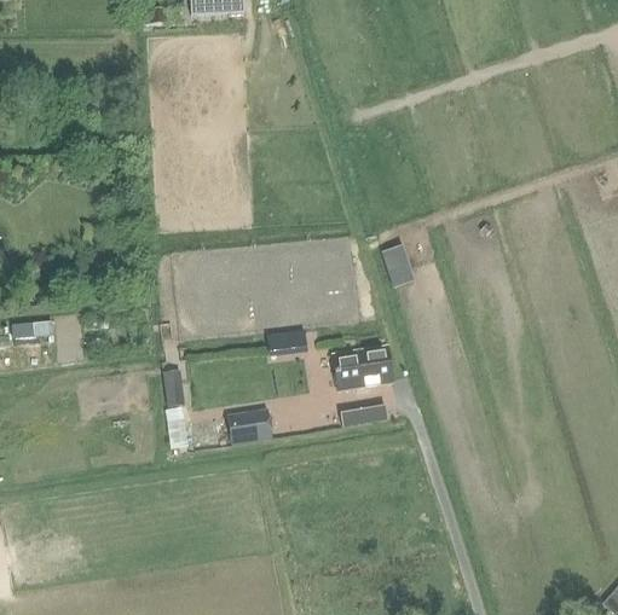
[(186,0),(188,9),(188,17),(195,16),(242,13),(241,3),(241,0),(186,0)]
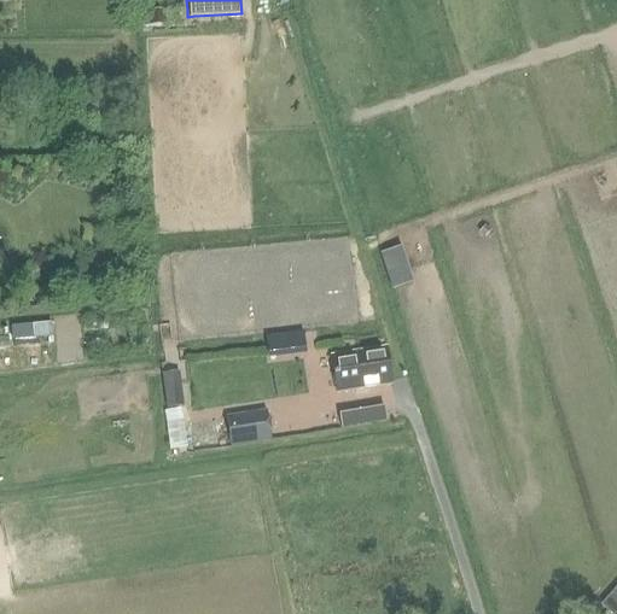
[(140,7),(141,22),(161,22),(161,7),(140,7)]
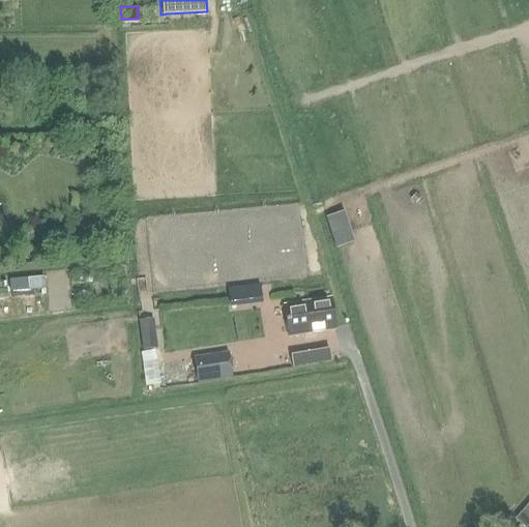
[(346,207),(329,213),(335,231),(352,226),(346,207)]
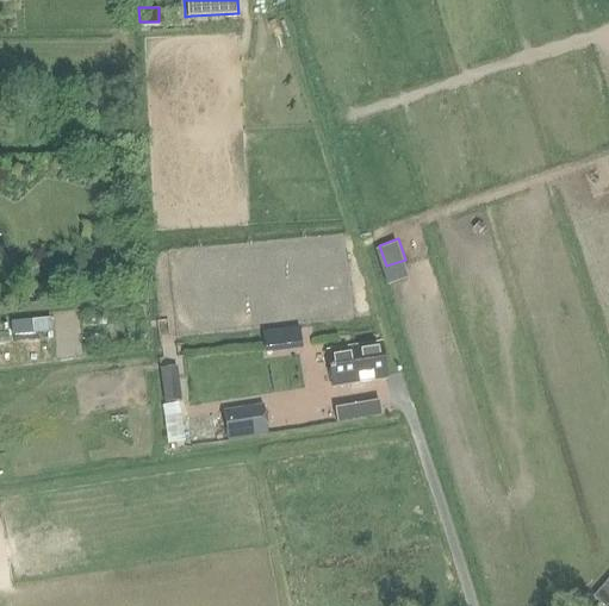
[(330,378),(337,376),(339,383),(384,376),(378,344),(334,351),(334,357),(328,357),(330,378)]
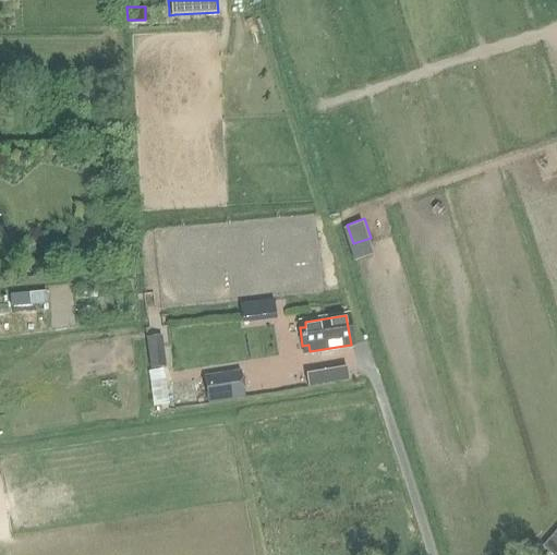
[(162,345),(146,348),(148,369),(166,366),(162,345)]
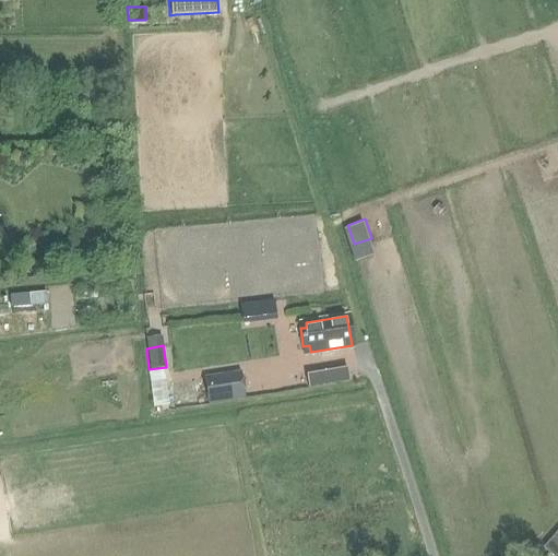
[(246,395),(240,368),(204,374),(209,402),(246,395)]
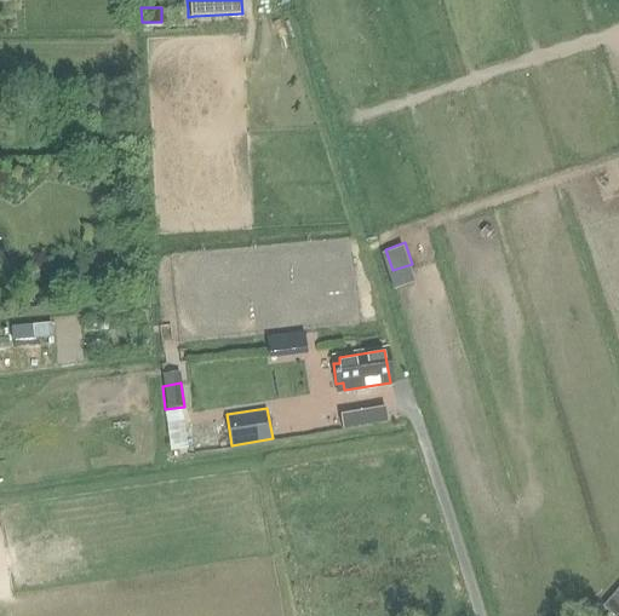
[(615,615),(617,615),(618,614),(618,587),(603,605),(615,615)]
